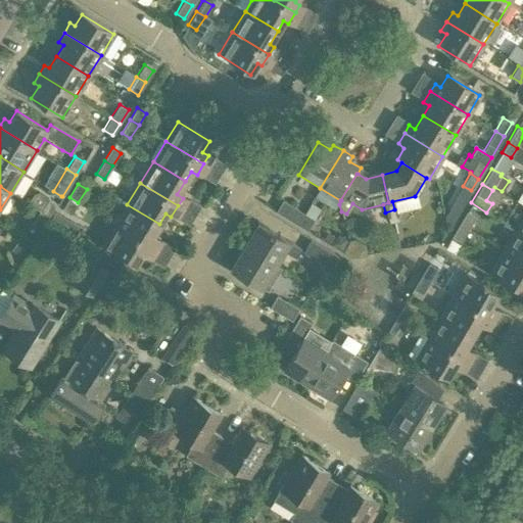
[(70,215),(78,202),(69,197),(62,209),(70,215)]
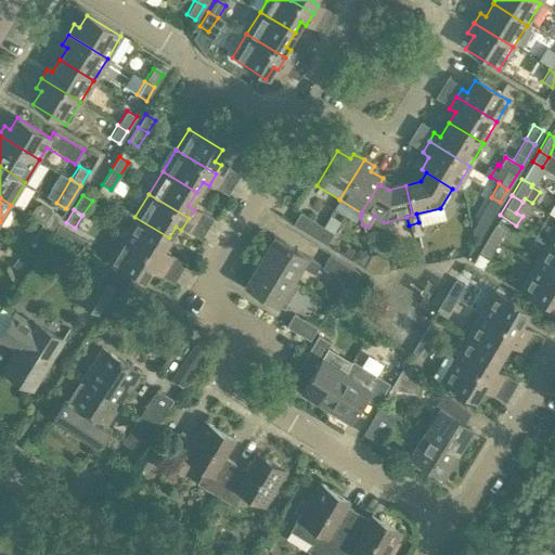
[(52,230),(60,216),(50,210),(42,223),(52,230)]
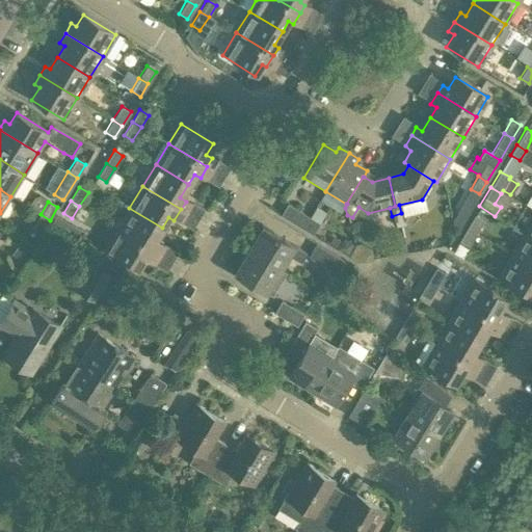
[(301,231),(309,219),(286,206),(280,217),(301,231)]
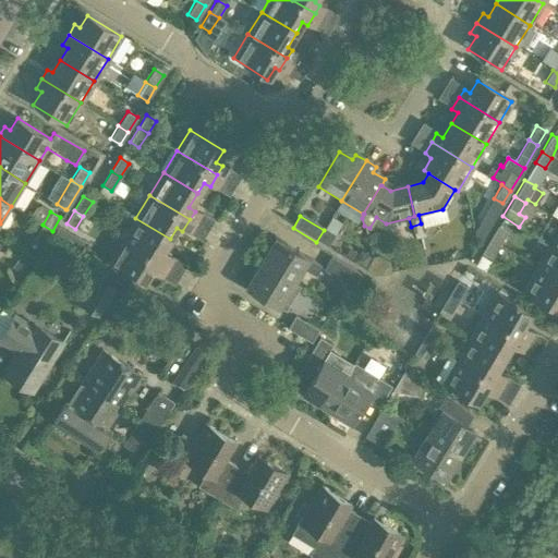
[(162,264),(168,256),(161,252),(170,239),(135,218),(122,240),(162,264)]
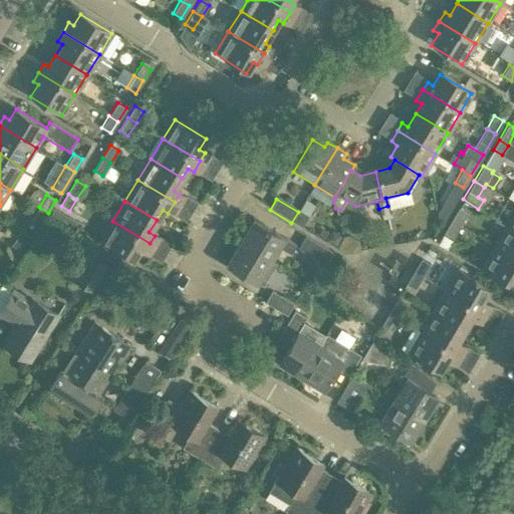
[(381,219),(391,217),(388,206),(378,209),(381,219)]
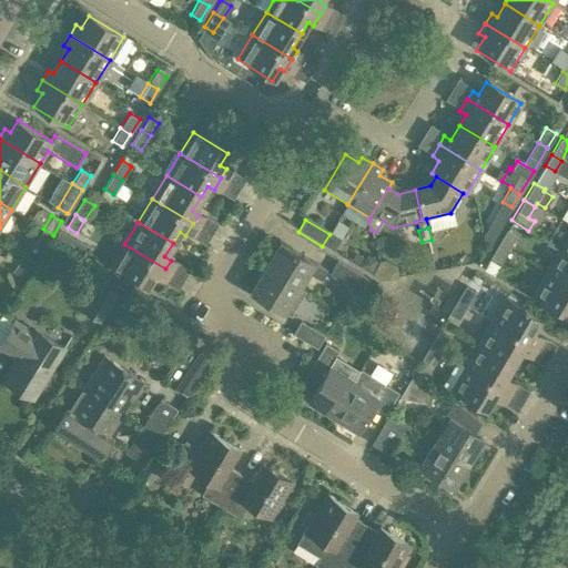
[(44,249),(52,237),(53,235),(43,229),(34,242),(44,249)]
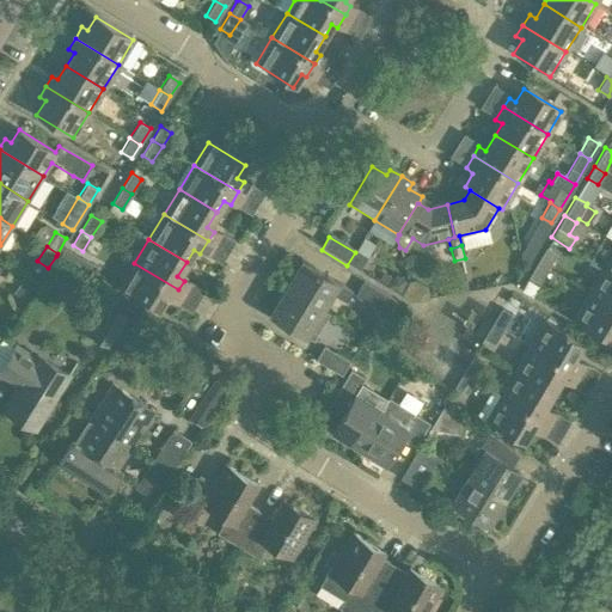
[(546,270),(557,254),(546,246),(536,264),(546,270)]
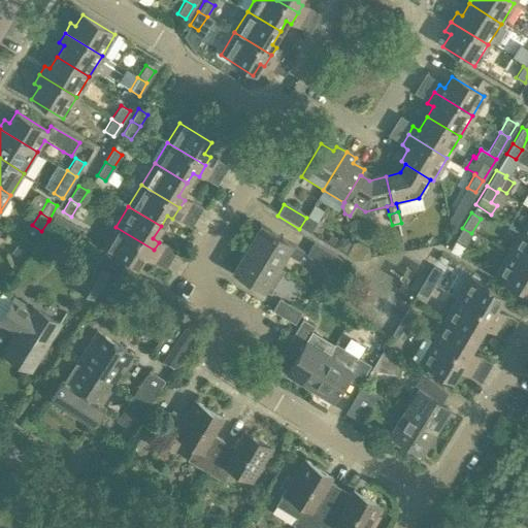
[(56,213),(52,221),(59,226),(64,218),(56,213)]
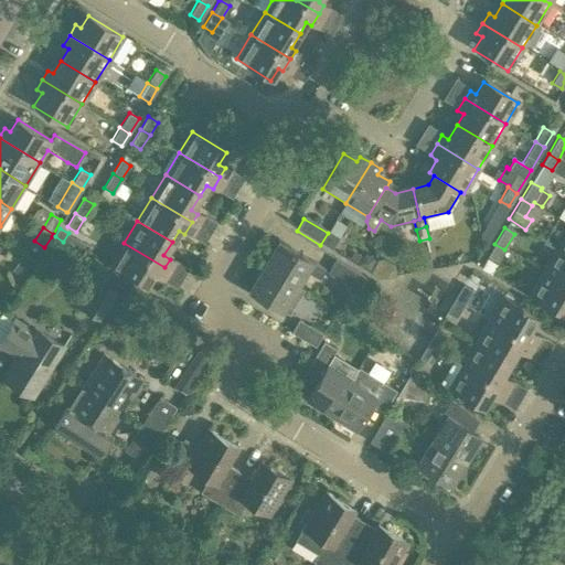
[(564,231),(555,248),(564,254),(564,231)]
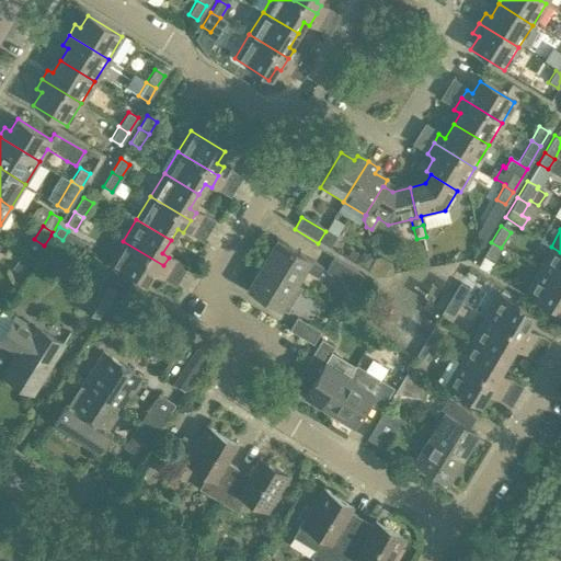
[(327,249),(334,237),(325,231),(318,243),(327,249)]
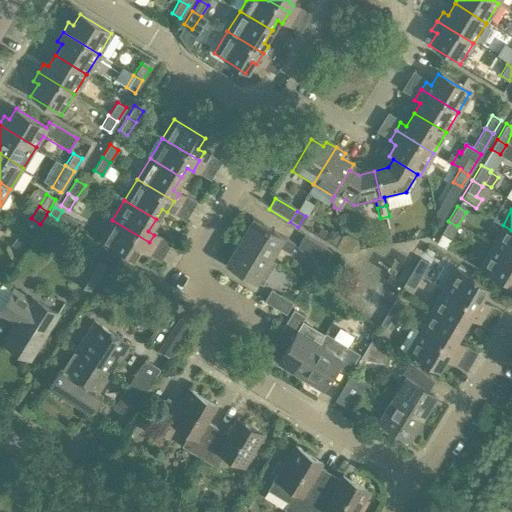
[(288,253),(294,245),(251,219),(239,239),(269,258),(276,246),(288,253)]
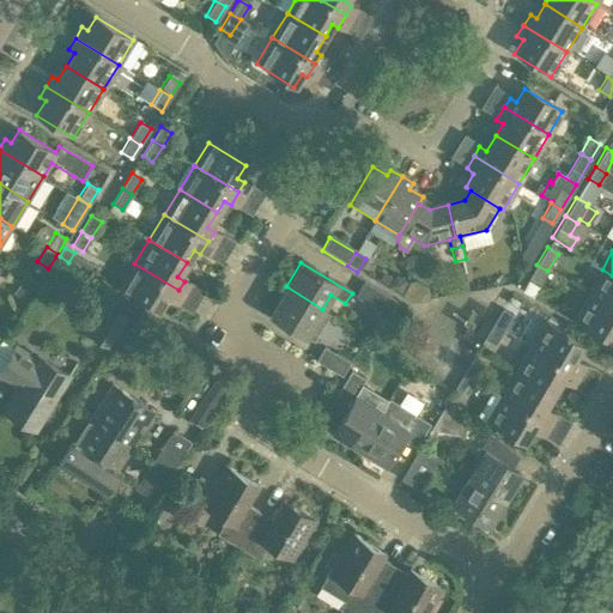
[(170,303),(178,290),(134,263),(119,289),(156,313),(164,299),(170,303)]
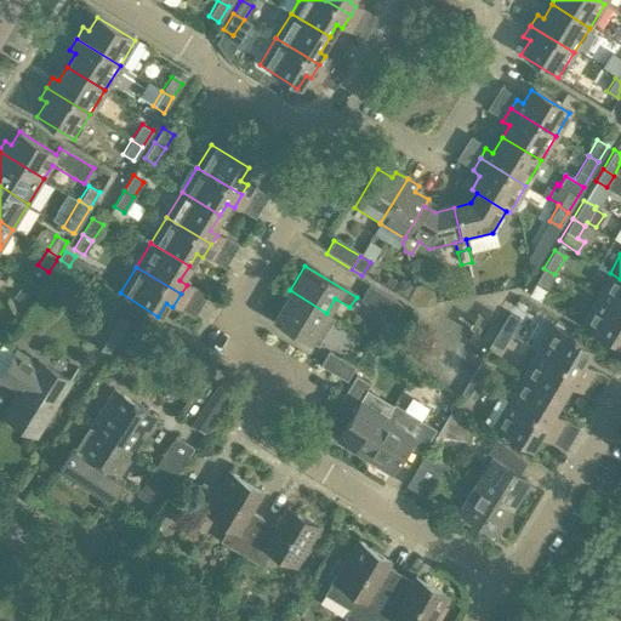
[(547,288),(554,274),(543,268),(536,280),(547,288)]
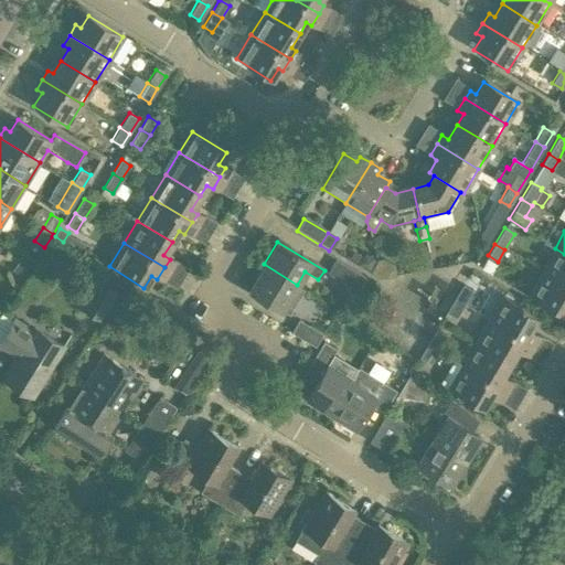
[(430,265),(427,247),(416,251),(420,267),(430,265)]
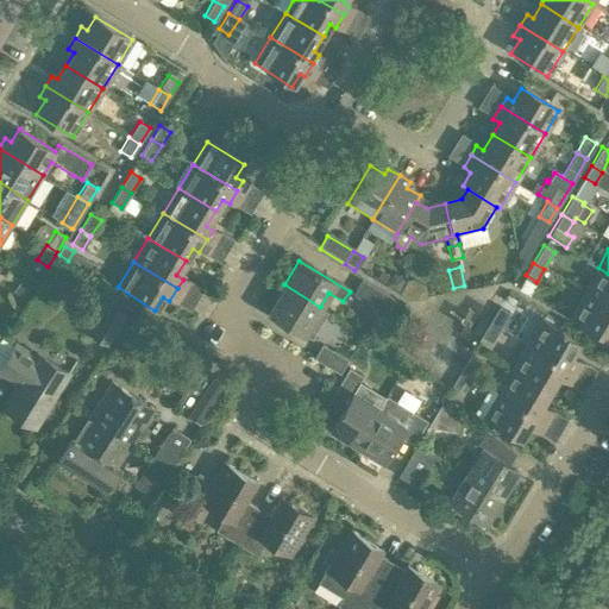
[(608,307),(608,274),(598,268),(584,293),(608,307)]
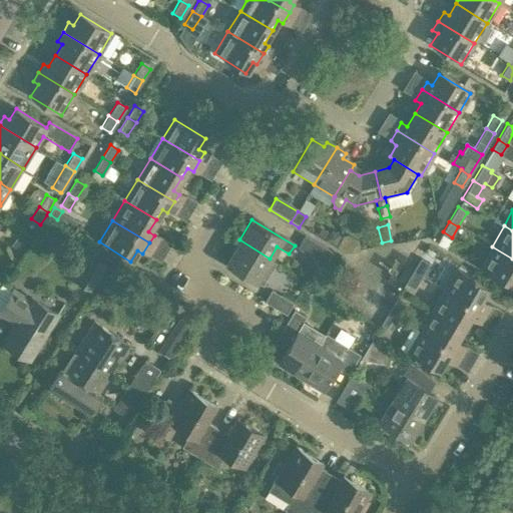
[(334,245),(339,236),(330,231),(325,240),(334,245)]
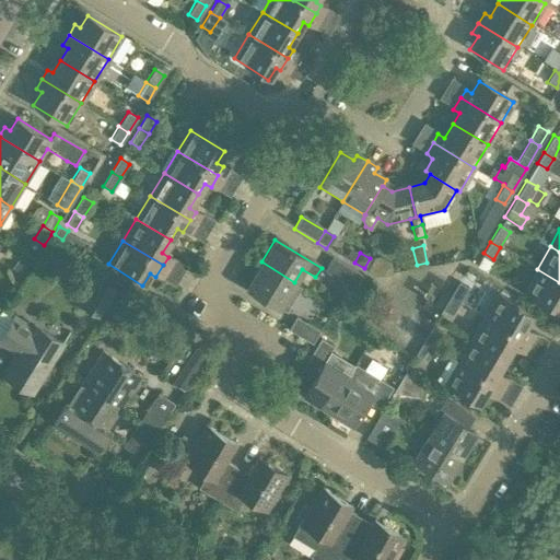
[(24,275),(33,261),(23,256),(15,268),(24,275)]
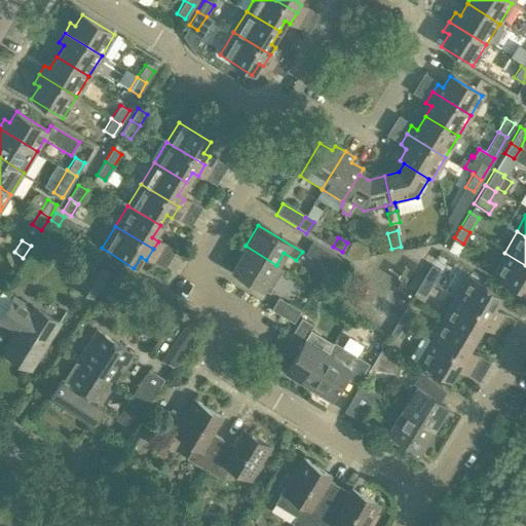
[(455,256),(460,247),(452,241),(446,251),(455,256)]
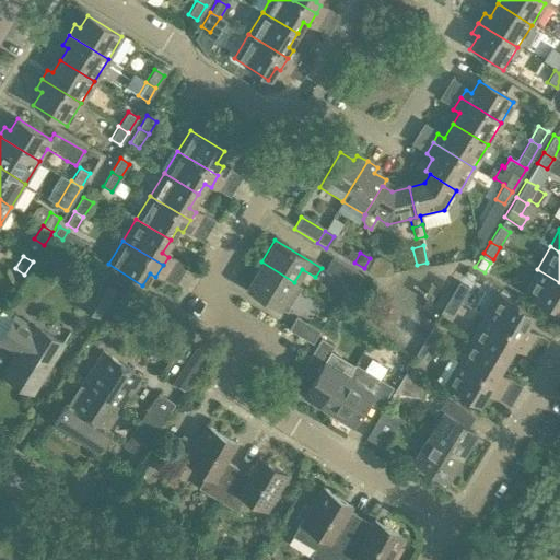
[(352,288),(360,277),(331,258),(324,270),(352,288)]
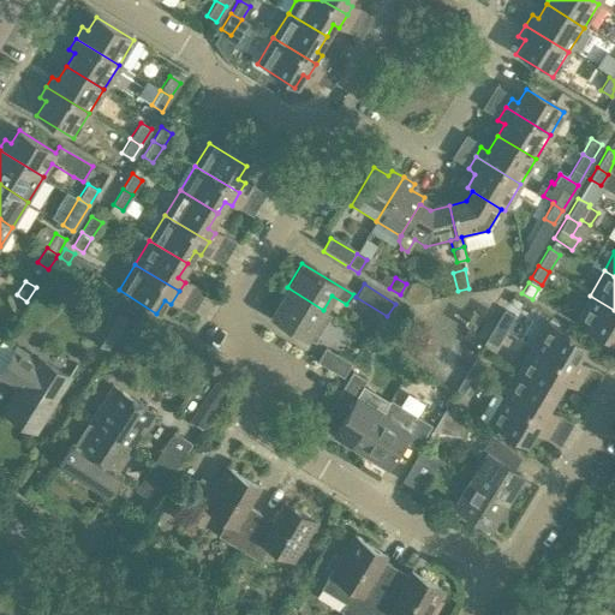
[(314,342),(330,316),(322,311),(323,310),(287,287),(270,316),(314,342)]
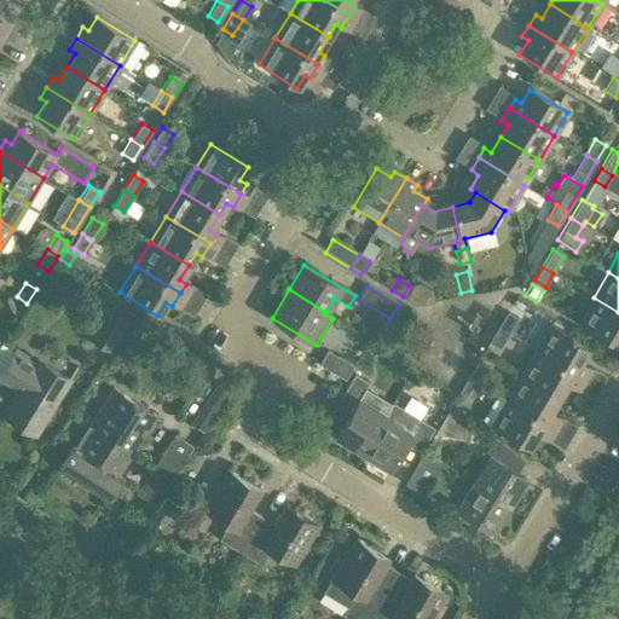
[(618,312),(594,298),(578,323),(617,345),(618,340),(618,312)]
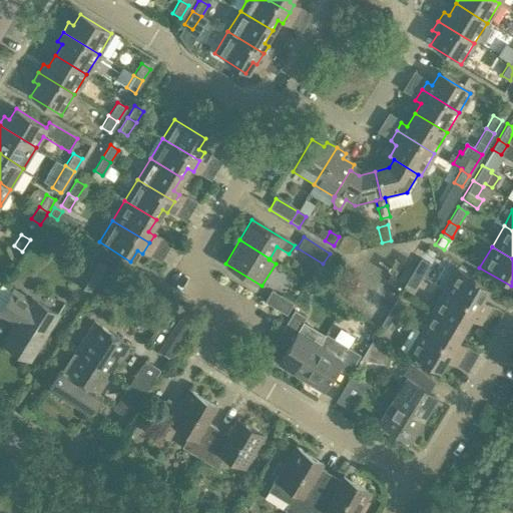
[(91,291),(107,265),(87,252),(72,280),(91,291)]
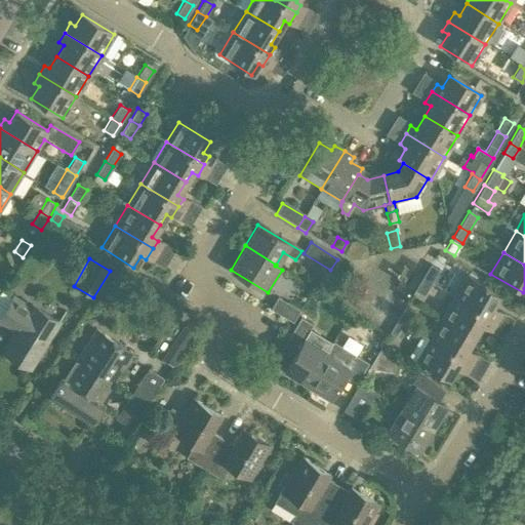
[(117,267),(106,285),(123,295),(133,277),(117,267)]
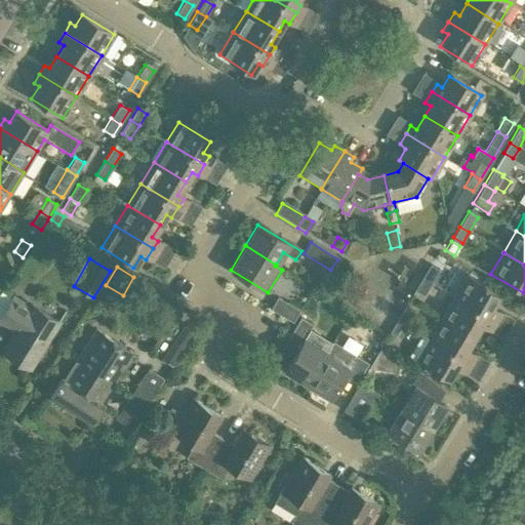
[(432,282),(438,273),(429,267),(422,276),(432,282)]
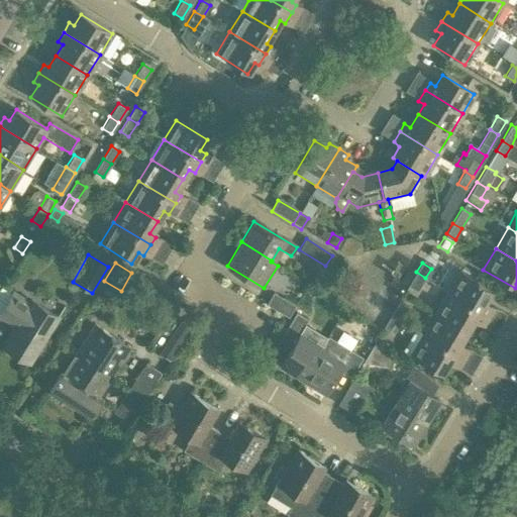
[(416,292),(425,278),(416,272),(407,287),(416,292)]
